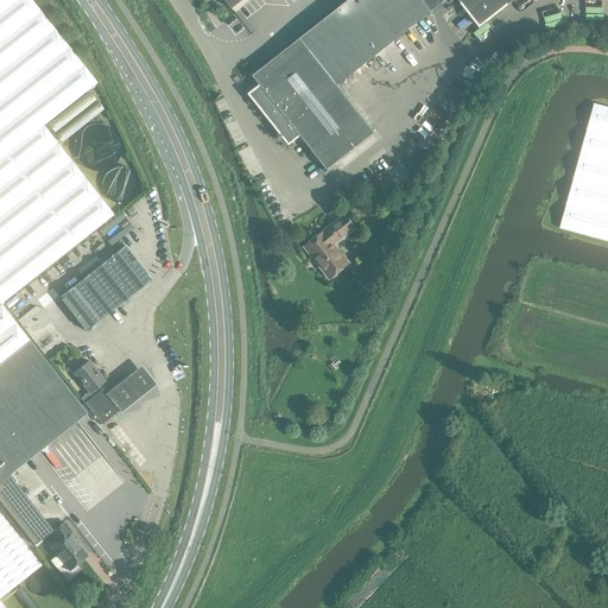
[(31,0),(0,0),(0,363),(30,341),(1,304),(114,215),(43,125),(97,83),(31,0)]
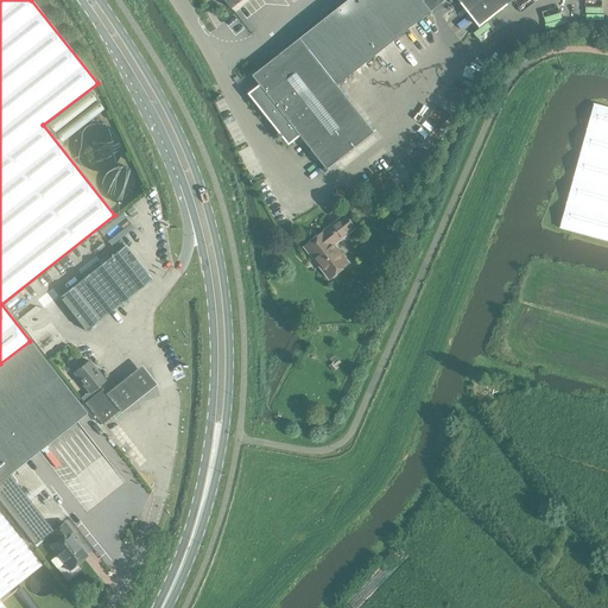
[(445,0),(458,0),(461,1),(461,2),(463,0),(504,0),(507,4),(512,0),(348,0),(253,76),(260,84),(249,94),(252,96),(251,97),(251,96),(249,97),(285,143),(286,143),(286,141),(289,144),(301,135),(327,170),(374,132),(337,86),(385,48),(387,51),(396,44),(393,42),(445,0)]
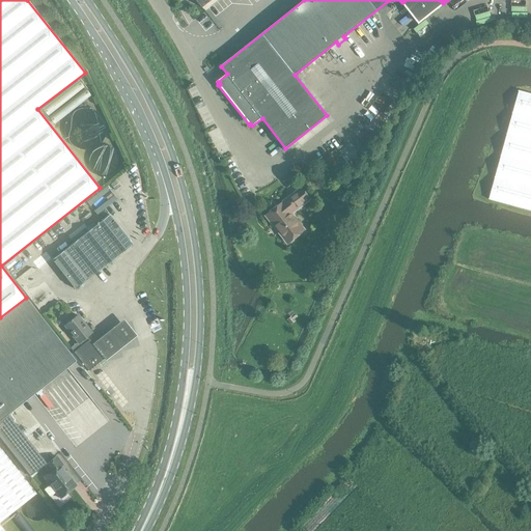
[(530,211),(530,93),(520,91),(490,199),(530,211)]
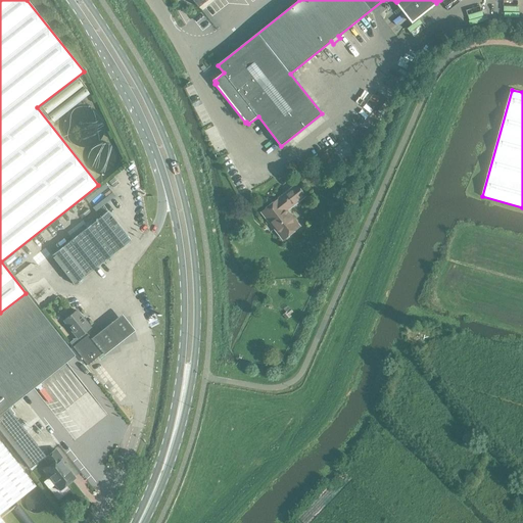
[(108,129),(108,124),(107,121),(105,117),(103,113),(99,110),(96,109),(92,107),(88,107),(83,107),(79,108),(75,110),(72,112),(69,115),(66,120),(65,124),(65,128),(65,132),(66,136),(68,140),(70,143),(74,146),(78,148),(82,150),(86,150),(91,150),(95,149),(99,147),(102,144),(105,141),(107,137),(108,133),(108,129)]
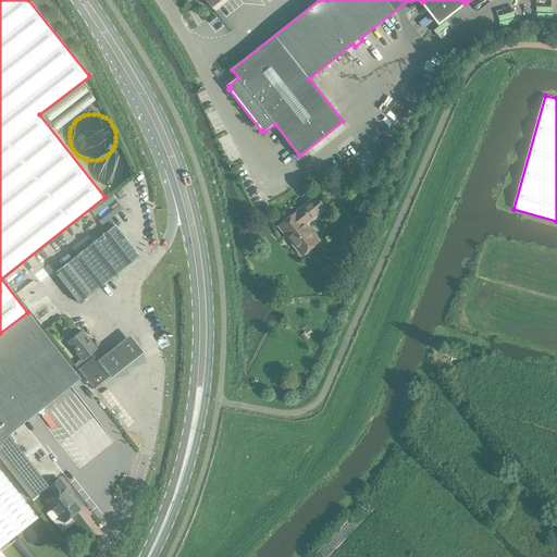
[(131,174),(131,171),(130,168),(128,164),(126,162),(123,160),(121,159),(118,158),(114,158),(111,158),(109,159),(106,161),(103,163),(101,165),(100,168),(99,171),(99,174),(99,177),(100,180),(102,183),(103,185),(107,187),(109,188),(114,189),(118,189),(121,188),(124,187),(126,185),(128,183),(130,180),(131,177),(131,174)]
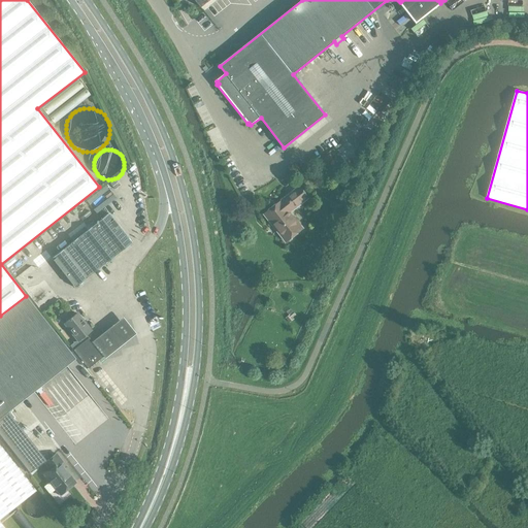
[(109,184),(114,190),(120,186),(116,179),(109,184)]
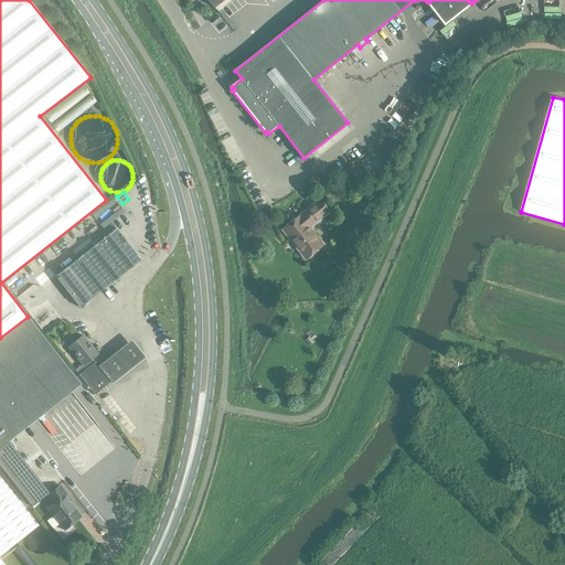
[(305,217),(286,232),(297,246),(296,246),(306,258),(322,246),(308,228),(330,212),(320,200),(302,214),(305,217)]
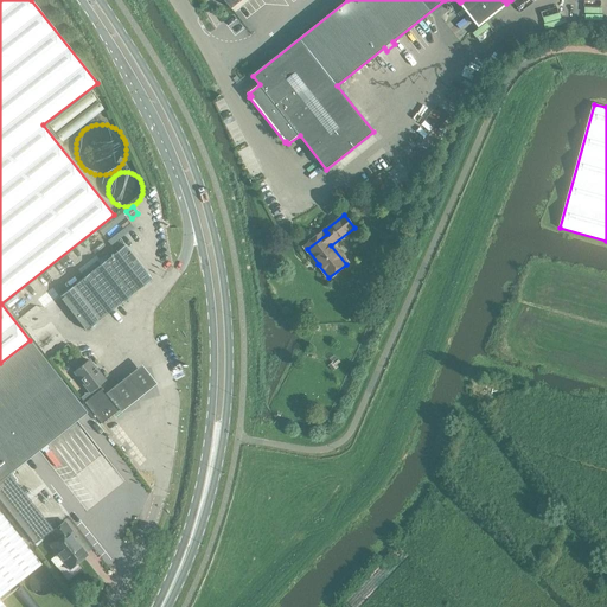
[(126,218),(120,223),(123,228),(131,223),(126,218)]
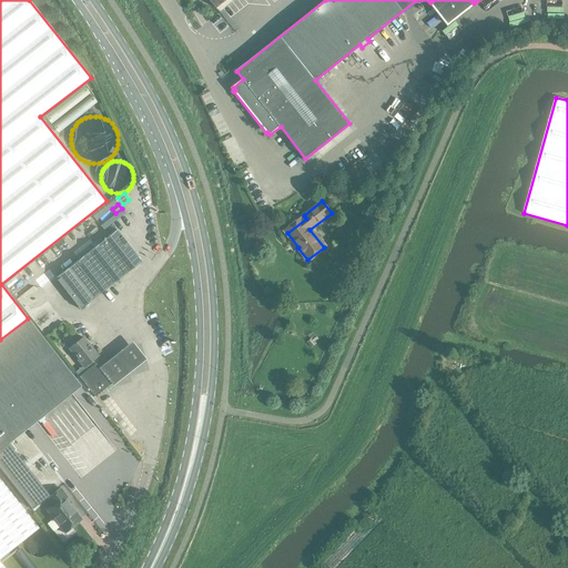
[(80,310),(141,261),(117,230),(56,277),(80,310)]
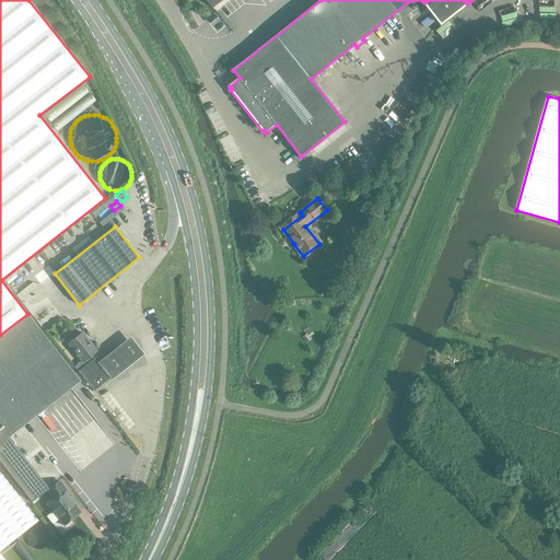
[(0,443),(70,388),(80,381),(27,314),(0,335),(0,443)]
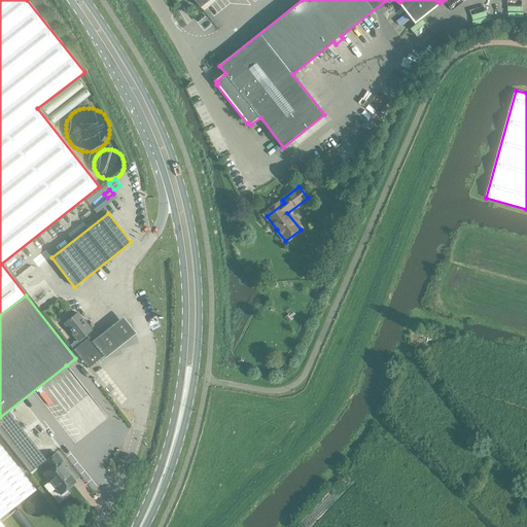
[(81,343),(80,344),(73,349),(88,367),(103,356),(96,347),(92,342),(89,338),(88,338),(85,335),(91,330),(77,313),(64,323),(77,341),(78,340),(81,343)]
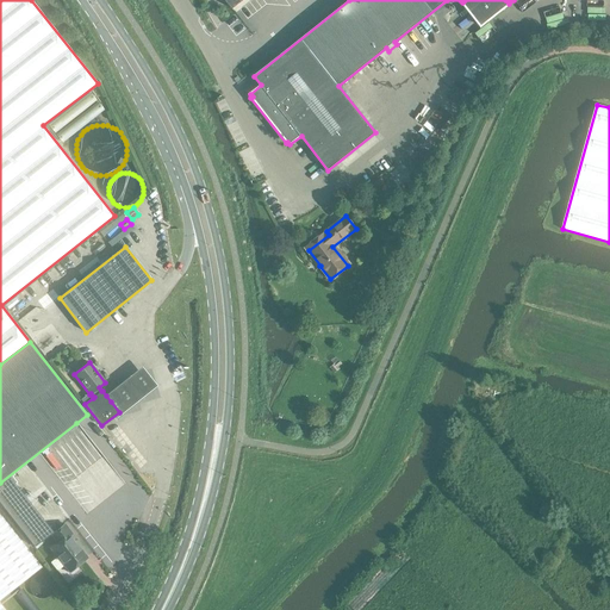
[(111,402),(119,412),(122,415),(159,385),(143,366),(106,396),(111,402)]
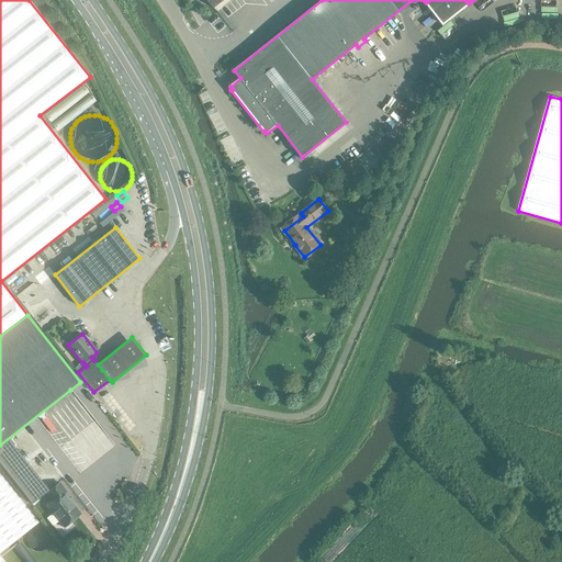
[(0,561),(3,561),(0,557),(0,552),(38,523),(0,473),(0,561)]
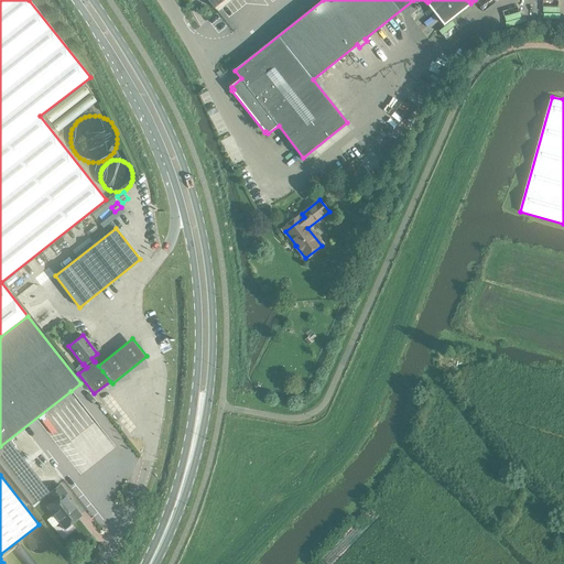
[(60,485),(47,495),(54,502),(47,507),(61,523),(60,525),(63,529),(65,530),(68,527),(68,524),(79,516),(64,496),(66,494),(60,485)]
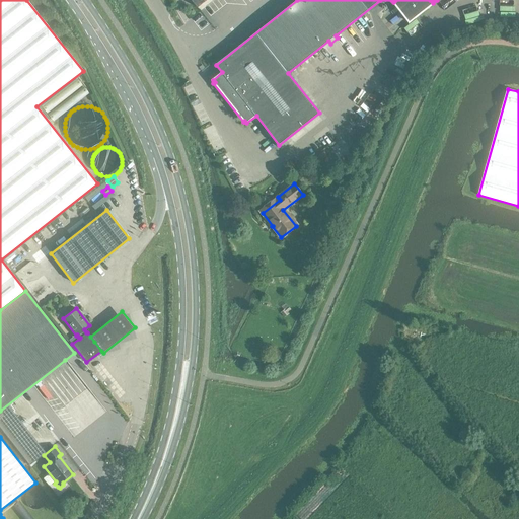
[(46,504),(46,503),(46,501),(45,499),(43,496),(41,495),(39,494),(35,494),(32,494),(29,496),(26,499),(26,501),(25,503),(26,506),(26,508),(28,510),(31,512),(33,513),(35,513),(40,513),(41,512),(43,511),(45,507),(46,504)]
